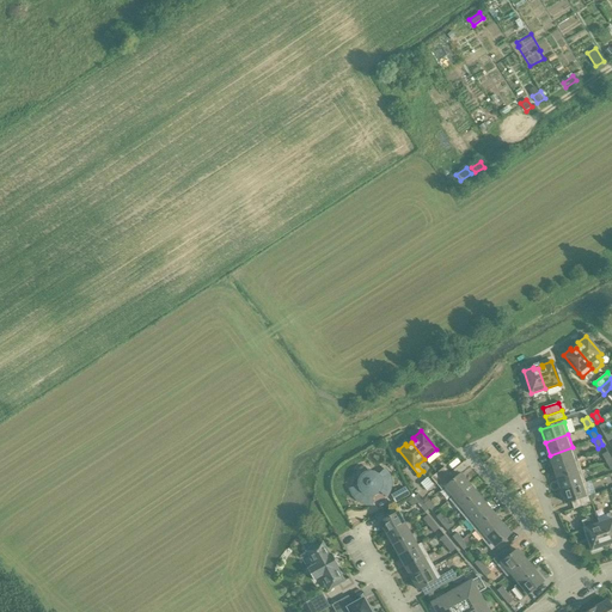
[(554,467),(576,459),(573,447),(550,456),(554,467)]
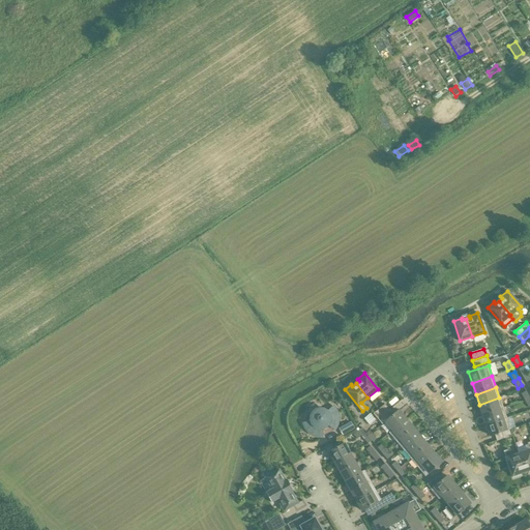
[(521,393),(525,401),(529,399),(526,391),(521,393)]
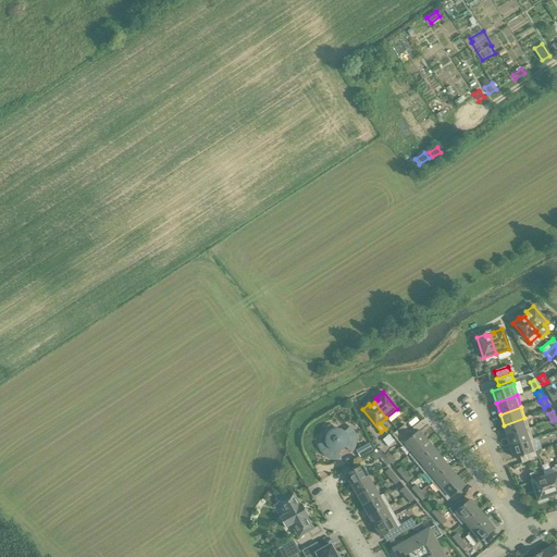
[(524,418),(504,425),(508,436),(529,429),(524,418)]
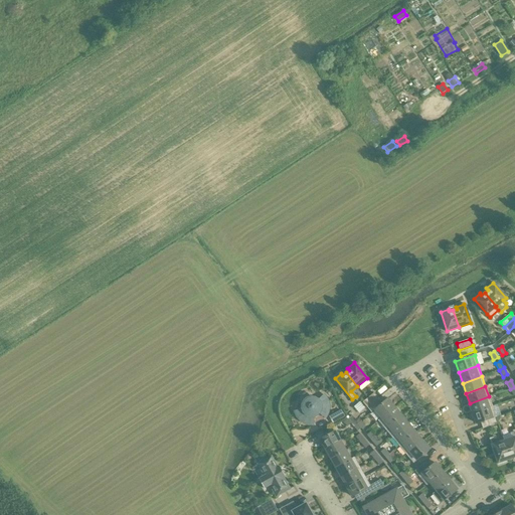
[(363,402),(367,407),(378,398),(374,393),(363,402)]
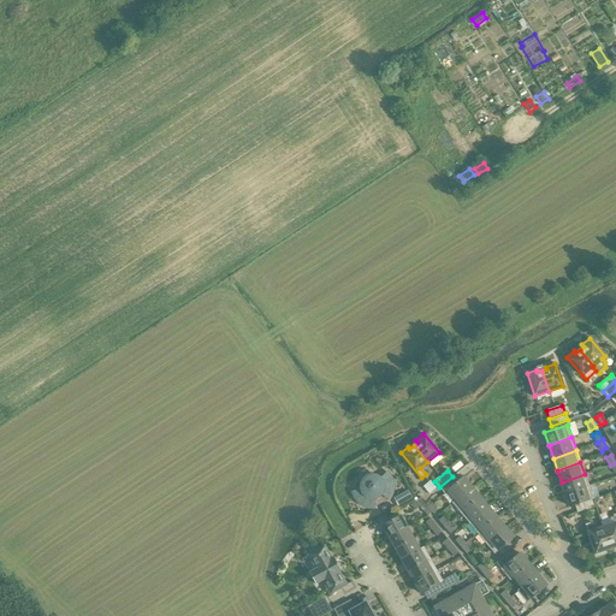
[(389,474),(388,473),(380,479),(379,478),(378,477),(377,477),(374,475),(373,475),(371,475),(369,477),(368,477),(367,478),(366,478),(365,479),(363,480),(362,481),(362,483),(362,484),(361,485),(361,486),(361,489),(361,490),(353,492),(353,495),(354,497),(355,498),(356,499),(356,501),(359,502),(360,503),(361,504),(362,505),(363,507),(366,507),(367,508),(371,508),(372,508),(374,508),(373,498),(375,498),(377,498),(379,497),(380,496),(381,495),(381,493),(389,498),(389,499),(391,497),(392,496),(392,495),(392,492),(394,491),(394,490),(394,489),(394,487),(394,485),(394,484),(392,483),(392,481),(392,480),(391,479),(391,478),(390,477),(390,475),(389,474)]
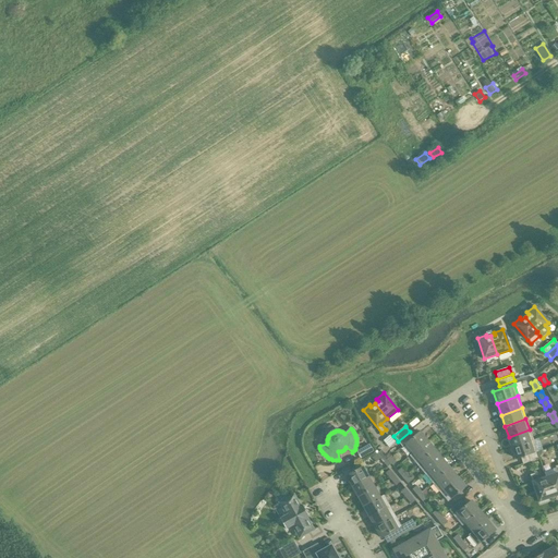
[(530,429),(509,437),(512,448),(533,440),(530,429)]
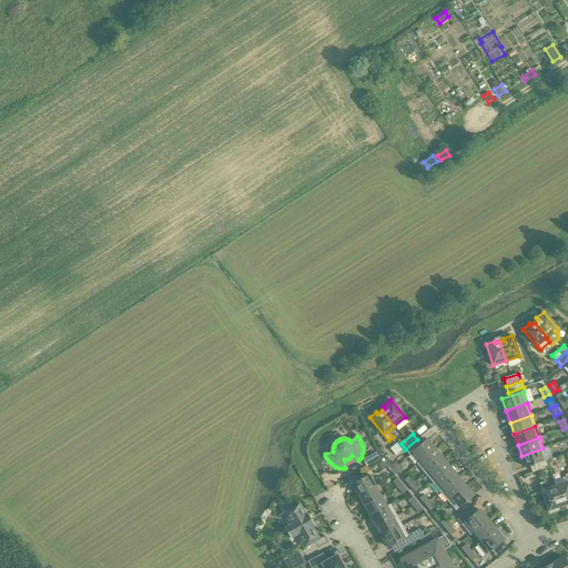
[(422,445),(417,439),(405,449),(409,455),(412,454),(413,452),(422,445)]
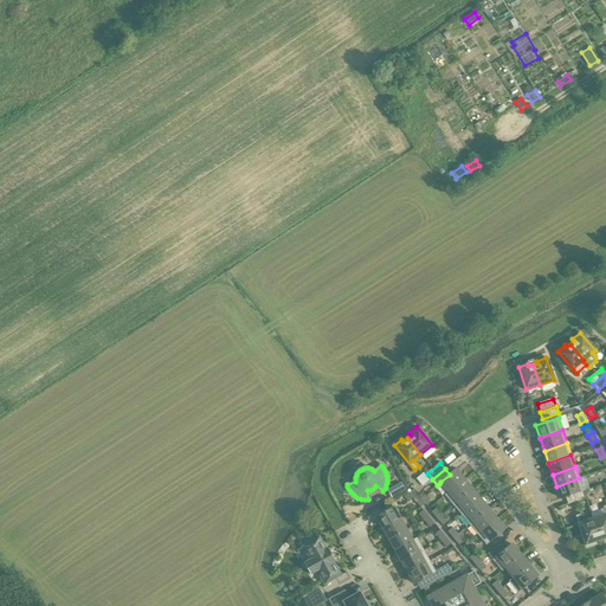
[(440,482),(439,484),(447,494),(464,479),(456,470),(450,475),(440,482)]
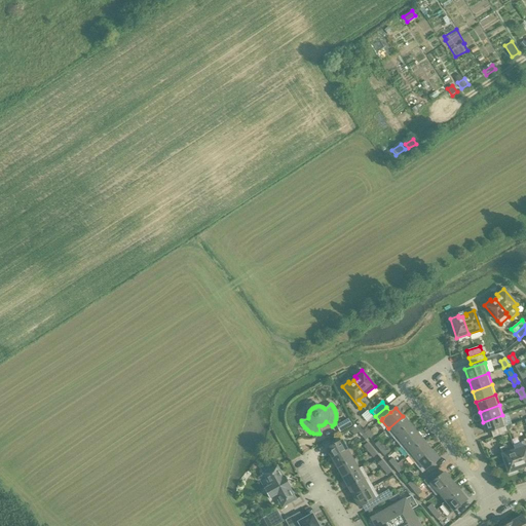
[(503,427),(504,426),(506,426),(502,415),(483,422),(487,433),(491,431),(503,427)]
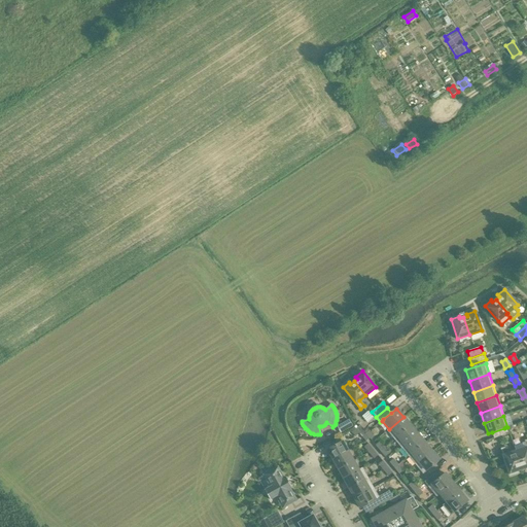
[(411,426),(403,417),(389,429),(387,430),(394,440),(411,426)]
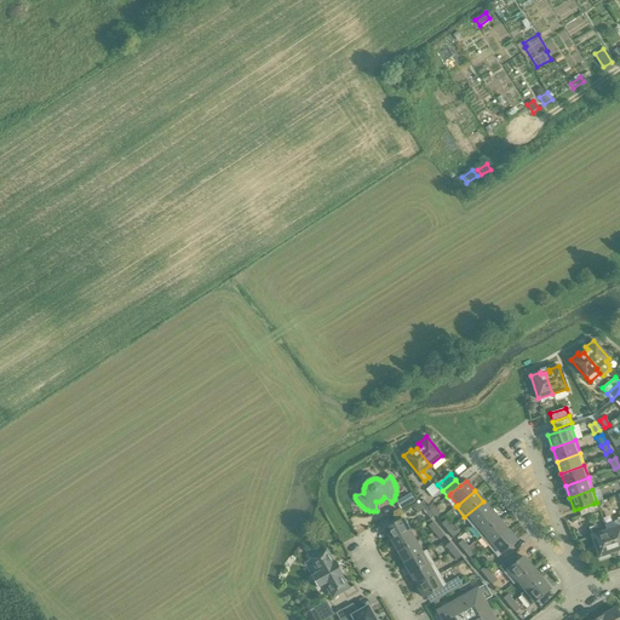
[(396,501),(400,509),(415,500),(411,493),(396,501)]
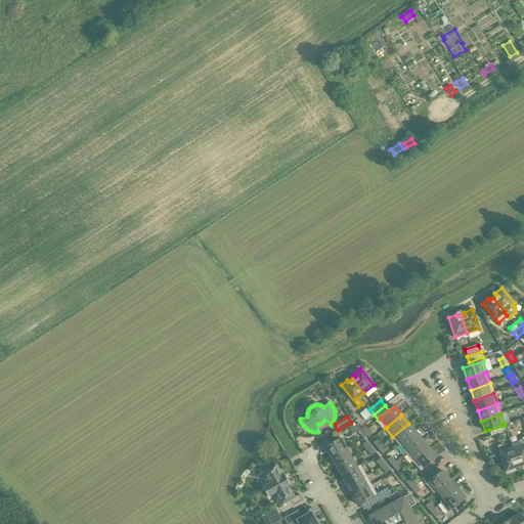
[(392,437),(399,445),(416,432),(408,424),(392,437)]
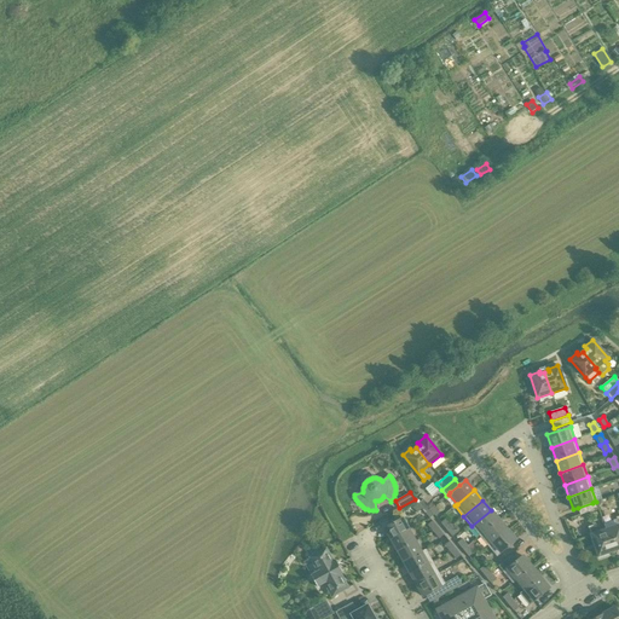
[(417,513),(422,509),(416,502),(411,505),(417,513)]
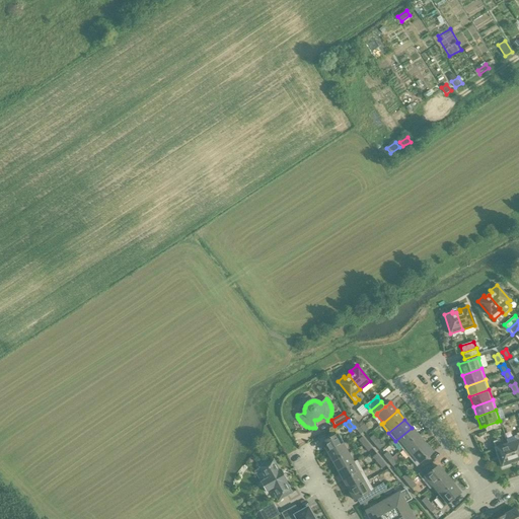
[(498,421),(497,422),(485,426),(487,432),(500,427),(498,421)]
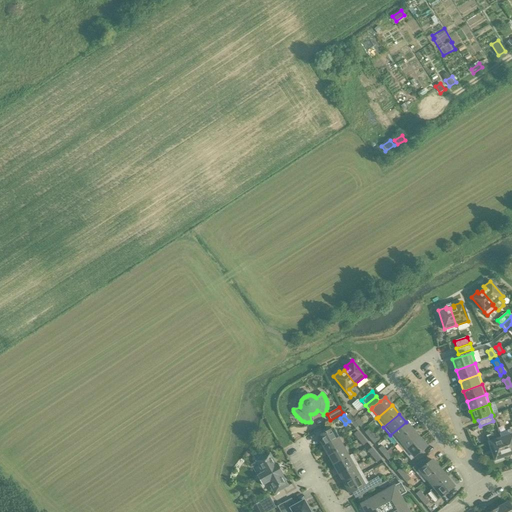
[(360,427),(364,424),(359,418),(355,421),(351,424),(355,429),(359,426),(360,427)]
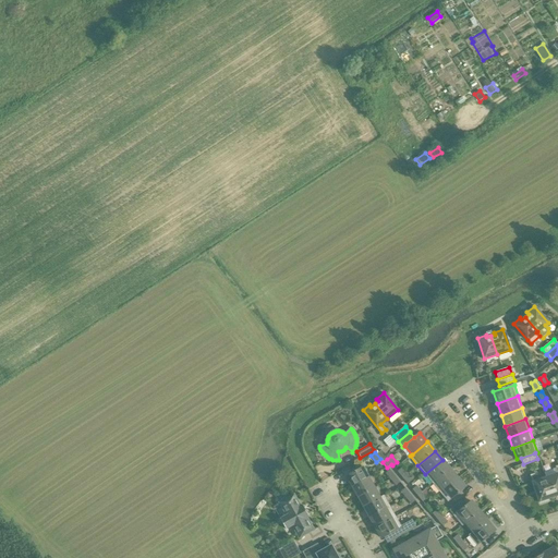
[(449,469),(443,460),(425,474),(433,483),(449,469)]
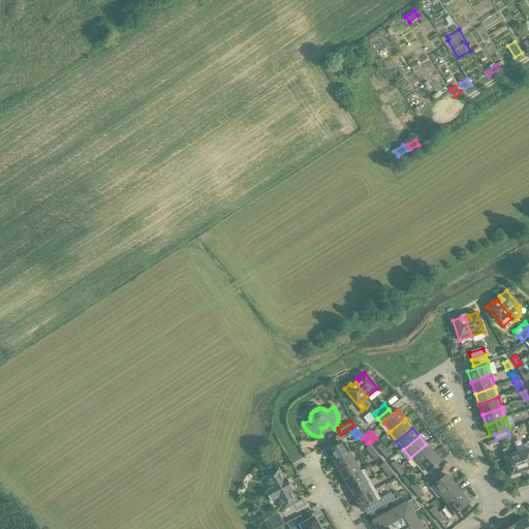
[(528,441),(527,442),(528,448),(518,454),(523,471),(527,469),(528,472),(528,471),(528,441)]
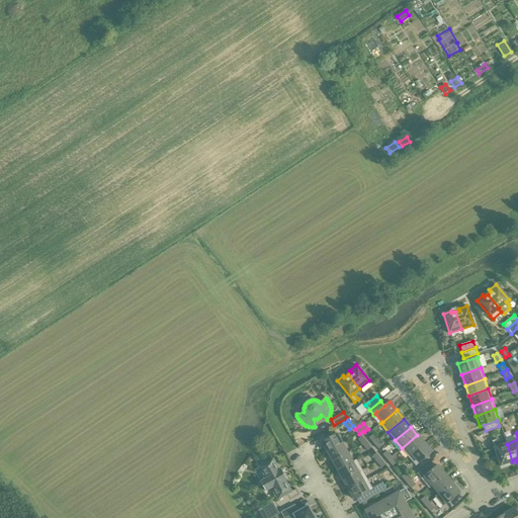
[(328,451),(342,444),(336,434),(322,442),(328,451)]
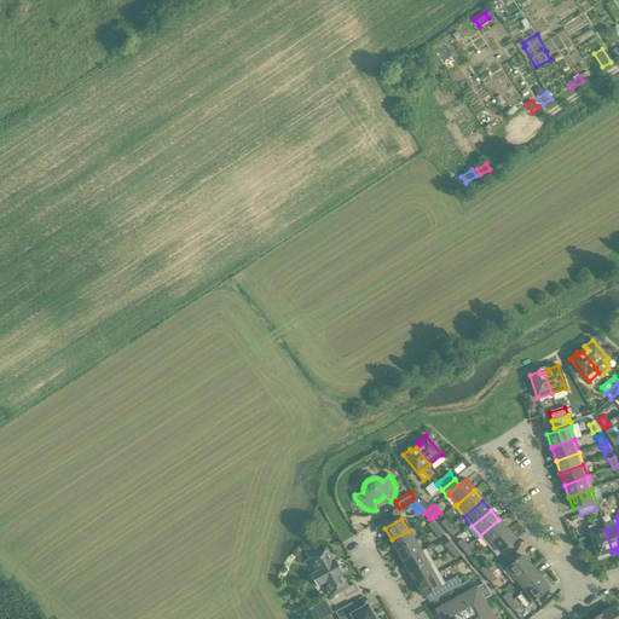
[(440,524),(446,530),(451,526),(445,519),(440,524)]
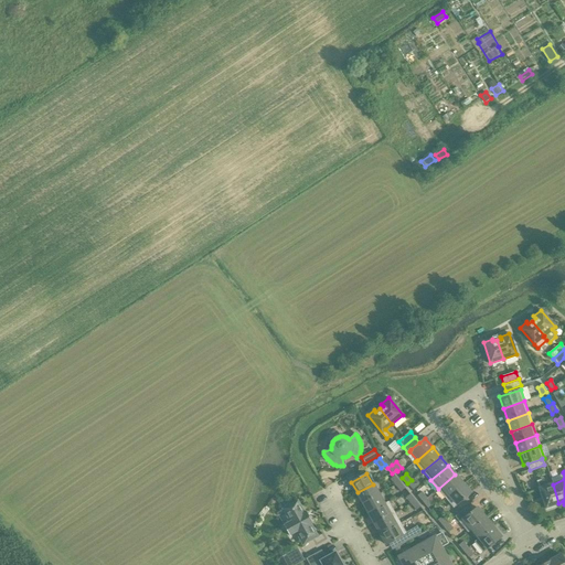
[(462,484),(455,475),(438,489),(446,499),(462,484)]
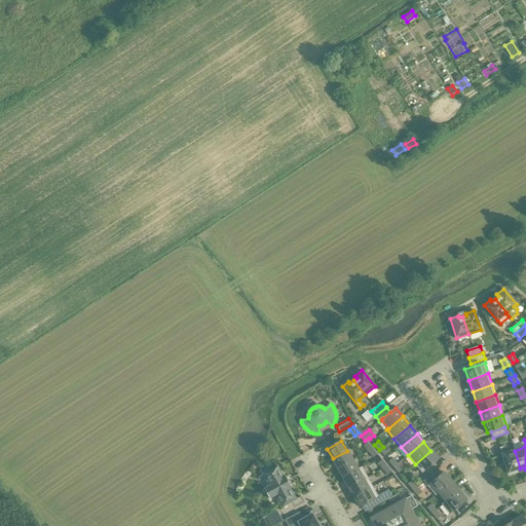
[(369,453),(373,449),(367,443),(363,446),(369,453)]
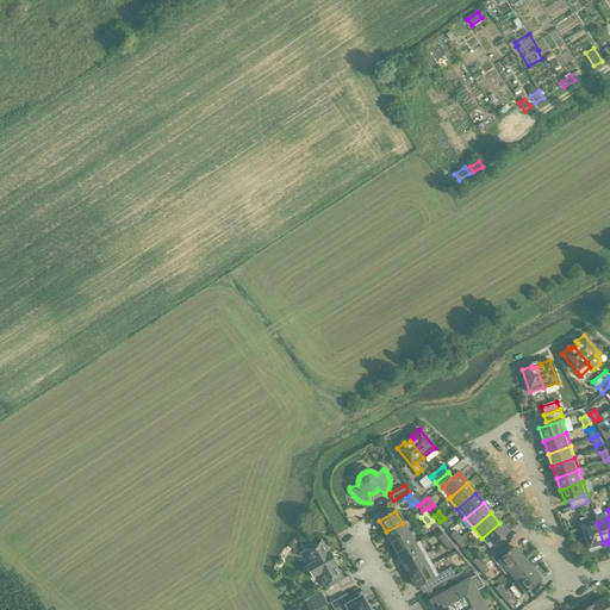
[(440,522),(446,529),(450,526),(444,518),(440,522)]
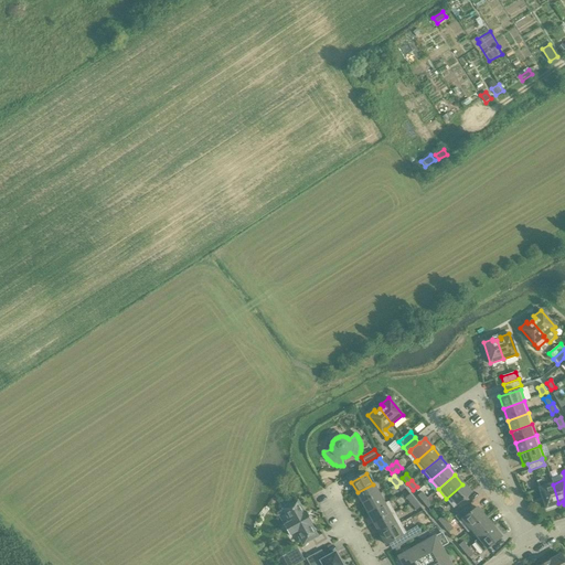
[(558,503),(553,484),(545,487),(542,480),(537,481),(547,510),(555,507),(555,504),(558,503)]
